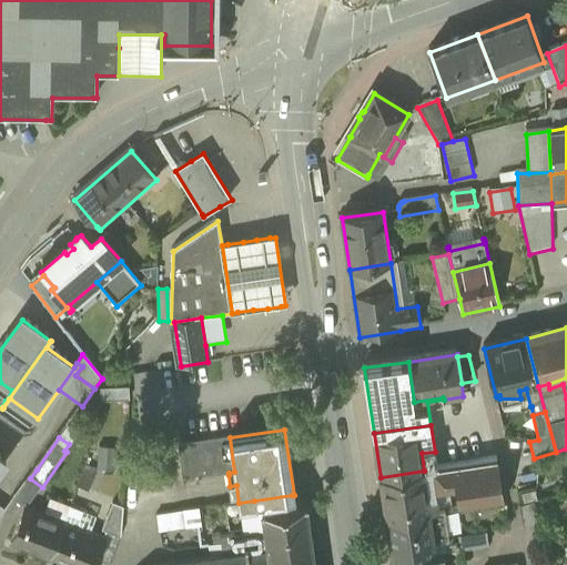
[(230,437),(179,445),(184,482),(229,475),(229,473),(234,472),(230,437)]
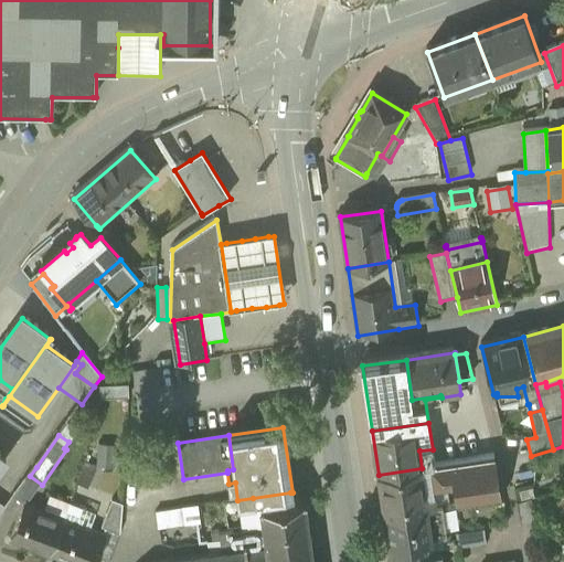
[(116,447),(99,446),(98,464),(115,465),(116,447)]
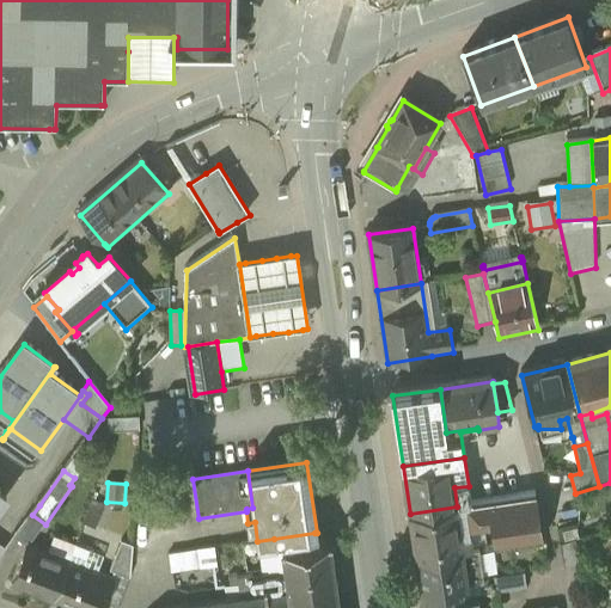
[(469,486),(454,487),(457,507),(472,505),(470,489),(469,489),(469,486)]
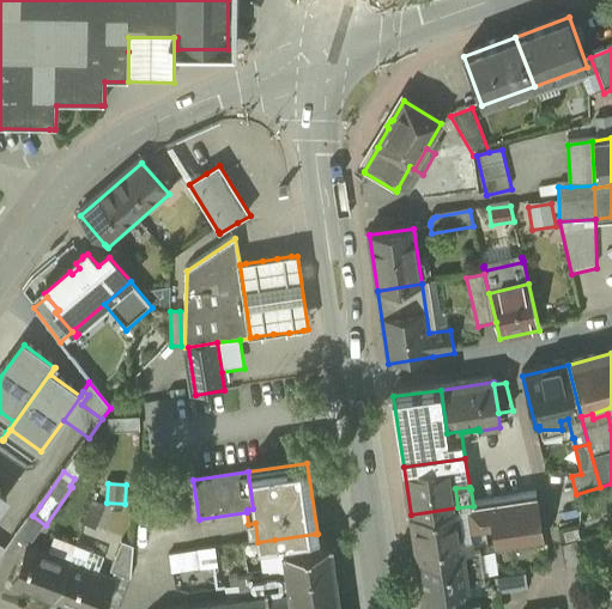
[(525,498),(485,504),(489,528),(490,528),(490,529),(495,528),(541,521),(537,497),(525,498)]
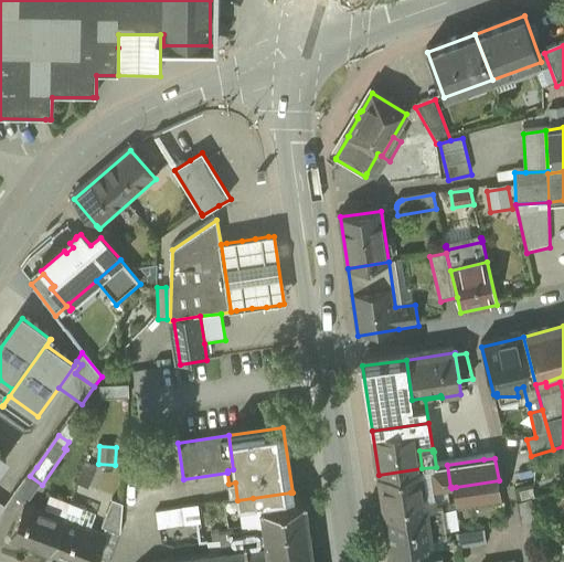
[(144,459),(132,460),(136,484),(148,481),(144,459)]
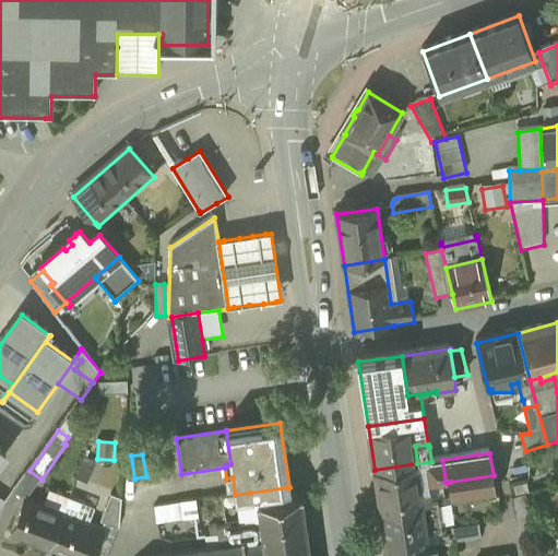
[(96,462),(85,459),(76,480),(87,484),(96,462)]
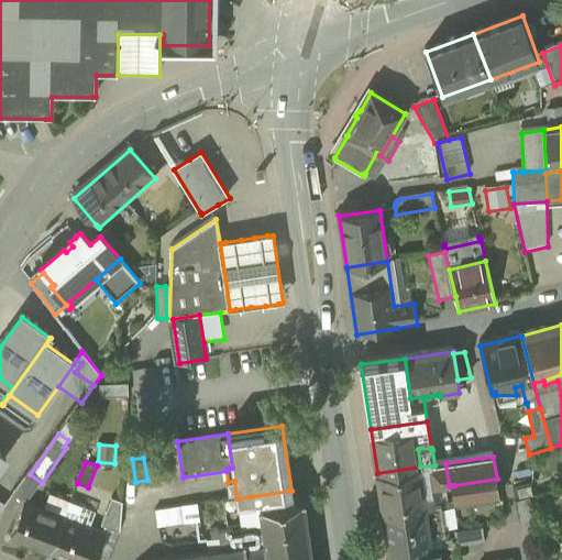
[(420,467),(377,473),(383,515),(436,507),(434,495),(433,495),(432,490),(450,486),(450,485),(449,485),(445,463),(434,465),(420,467)]
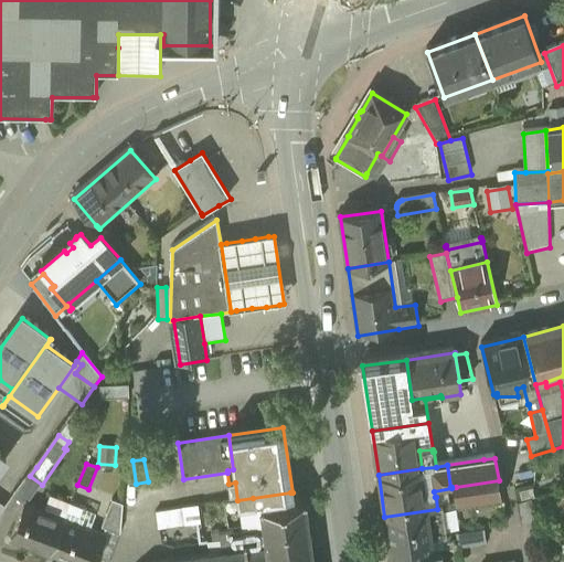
[(42,485),(30,476),(14,498),(25,506),(42,485)]
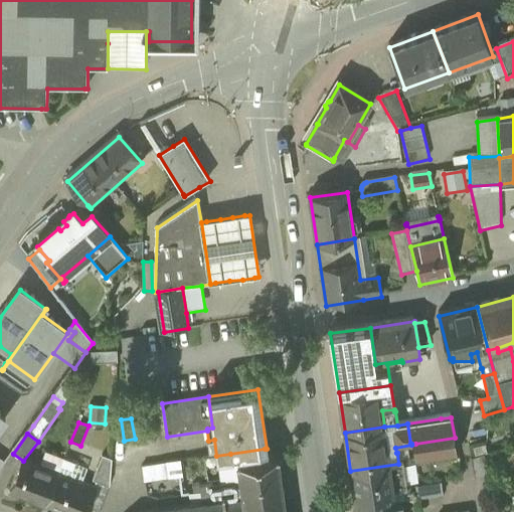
[(455,438),(415,444),(418,461),(457,455),(455,438)]
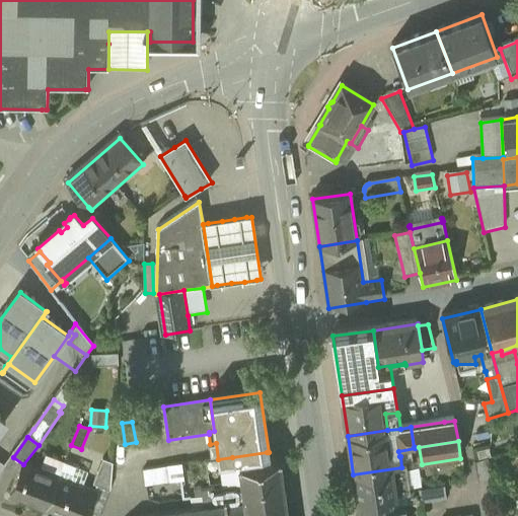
[(415,448),(398,451),(399,456),(400,456),(401,467),(422,464),(419,447),(415,448)]
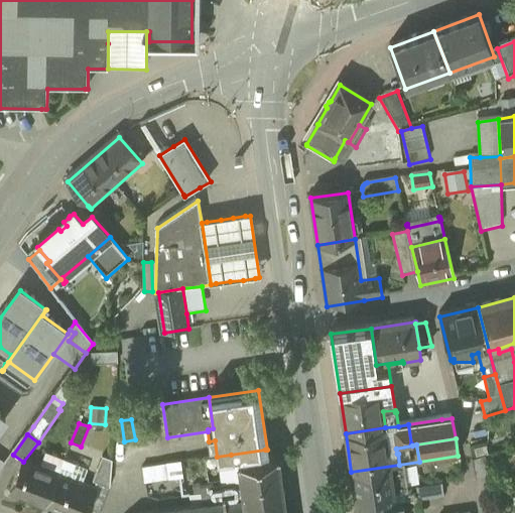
[(265,450),(231,455),(233,468),(238,467),(241,484),(245,512),(286,512),(278,460),(267,462),(265,450)]
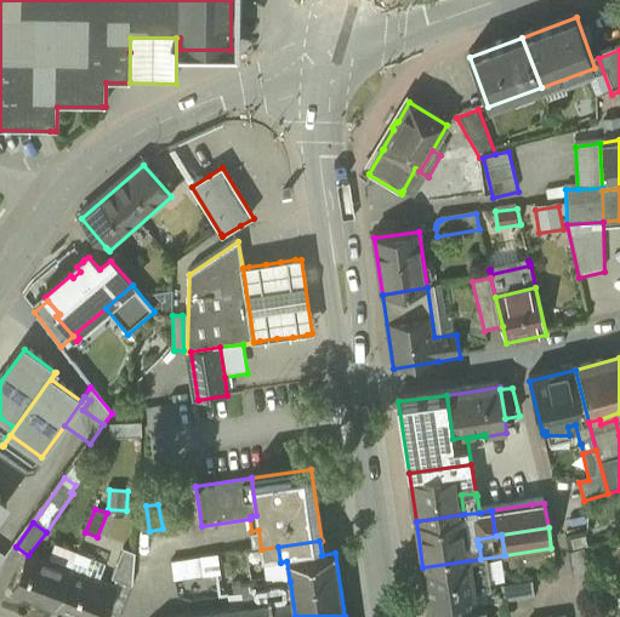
[(124,550),(112,580),(119,582),(132,588),(134,586),(136,554),(124,550)]
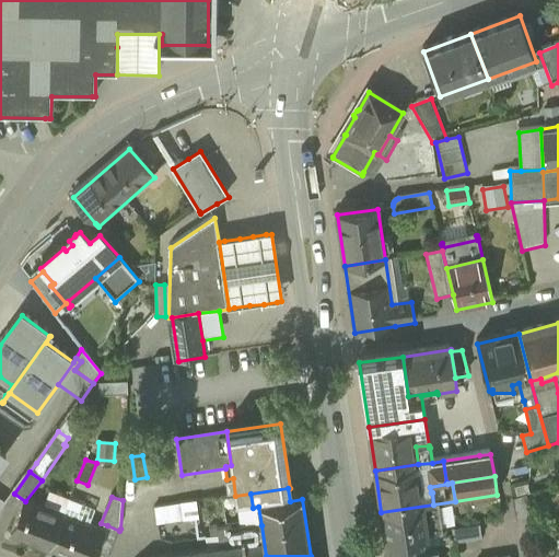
[(527,497),(513,501),(517,522),(534,518),(527,497)]
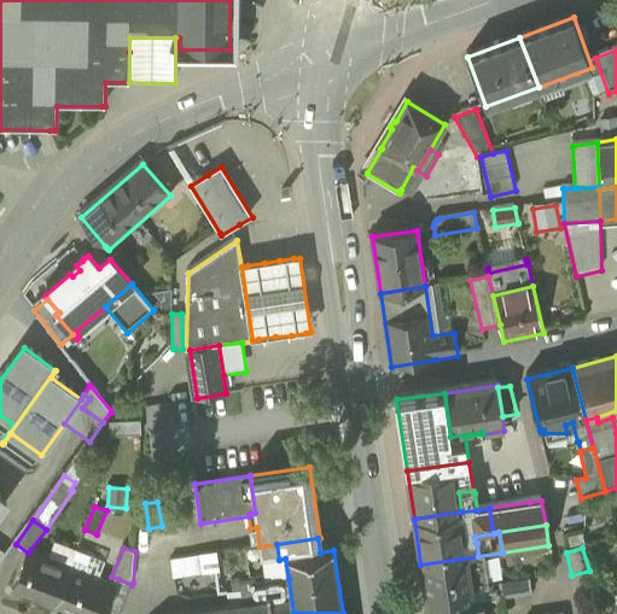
[(70,568),(28,553),(13,590),(15,590),(15,589),(30,595),(29,596),(56,606),(70,568)]
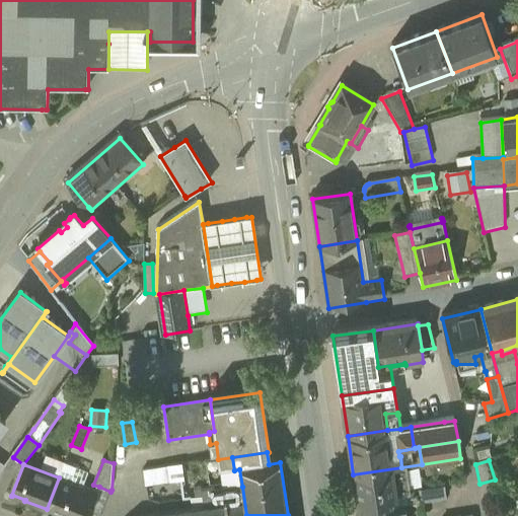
[(182,464),(166,467),(169,483),(185,481),(182,464)]
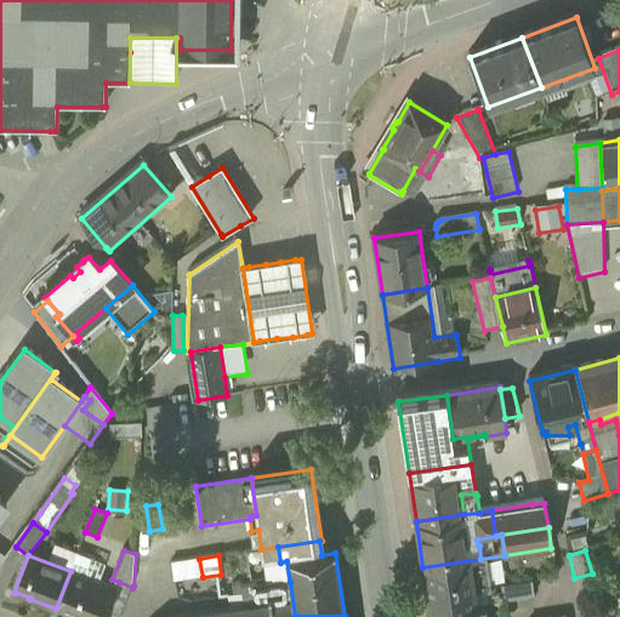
[(175,582),(203,577),(199,559),(172,563),(175,582)]
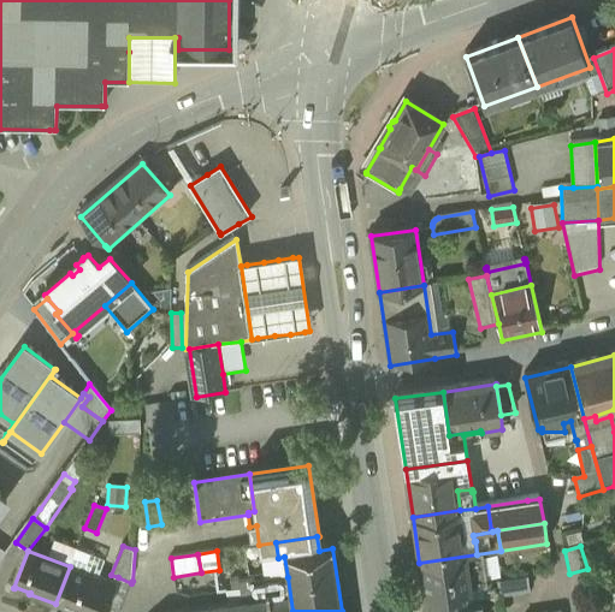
[(477,554),(419,563),(426,608),(474,601),(469,572),(479,571),(477,554)]
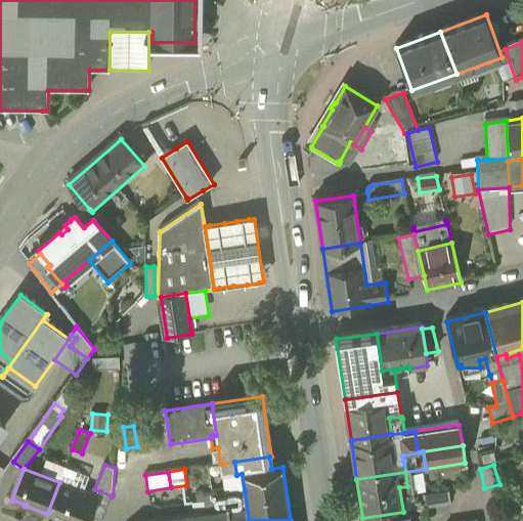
[(97,497),(59,482),(47,514),(64,520),(89,520),(92,513),(98,497),(97,497)]
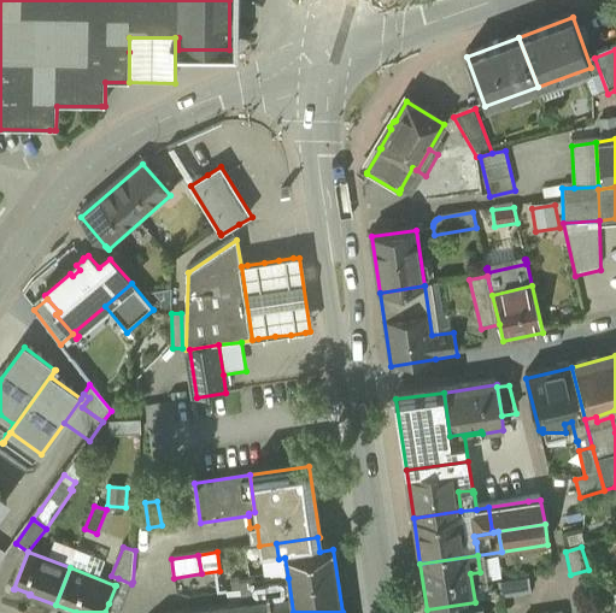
[(116,585),(109,603),(122,609),(132,584),(118,578),(115,585),(116,585)]
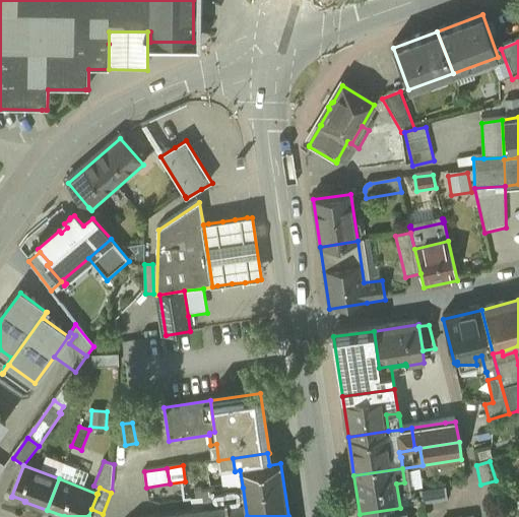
[(247,516),(243,488),(202,493),(205,510),(157,516),(247,516)]
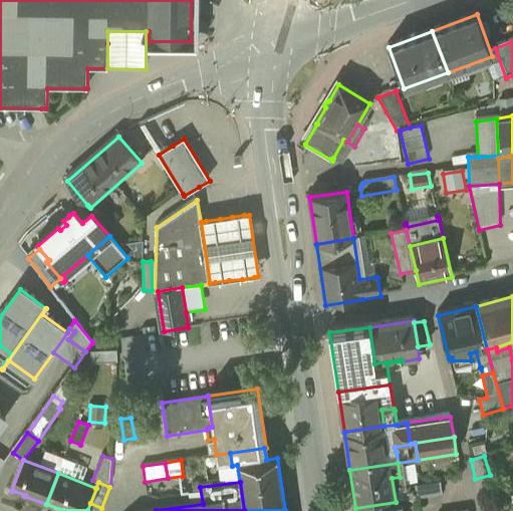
[(415,486),(417,498),(442,494),(441,482),(415,486)]
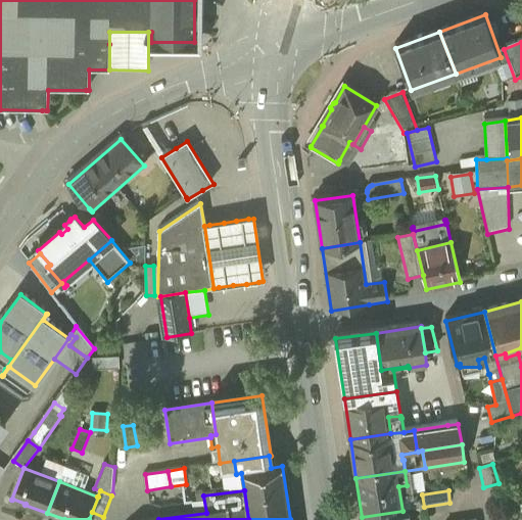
[(404,519),(402,511),(362,517),(362,519),(404,519)]
